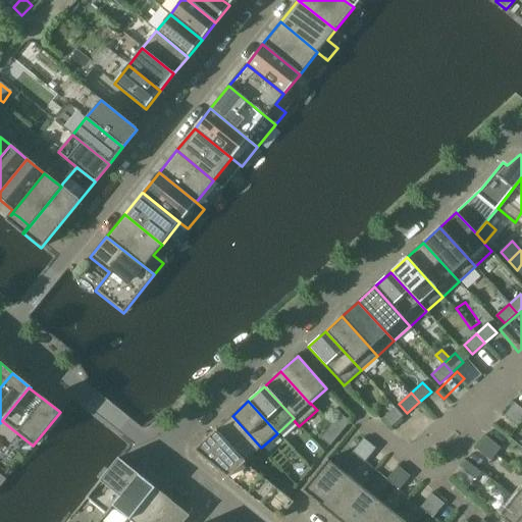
[(521,409),(514,403),(509,409),(521,419),(521,409)]
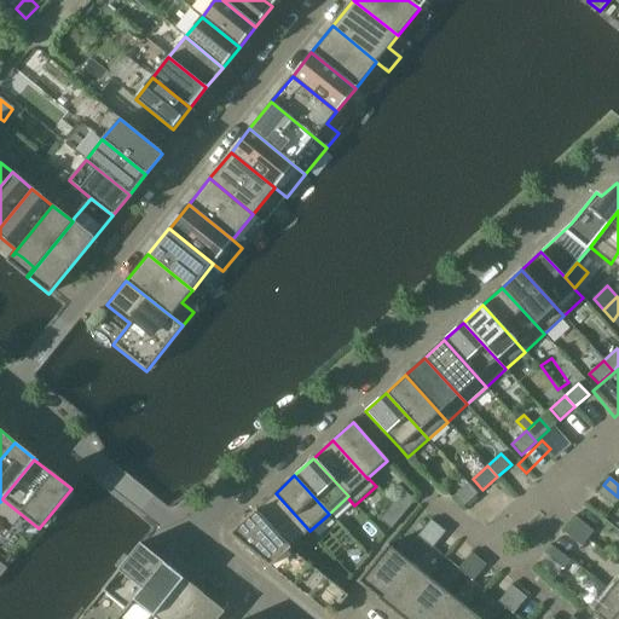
[(464,507),(478,495),(468,484),(453,496),(464,507)]
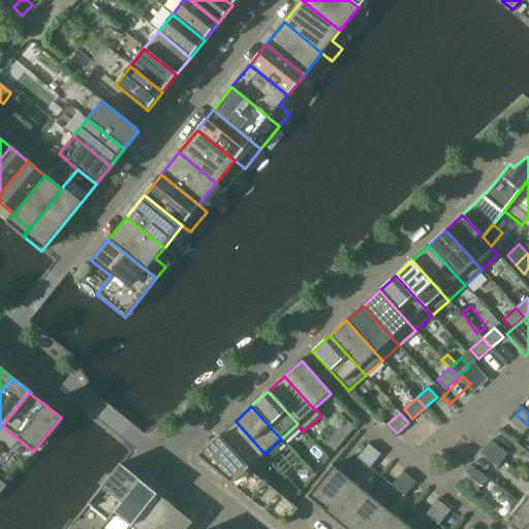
[(525,433),(528,427),(528,425),(516,414),(510,422),(525,433)]
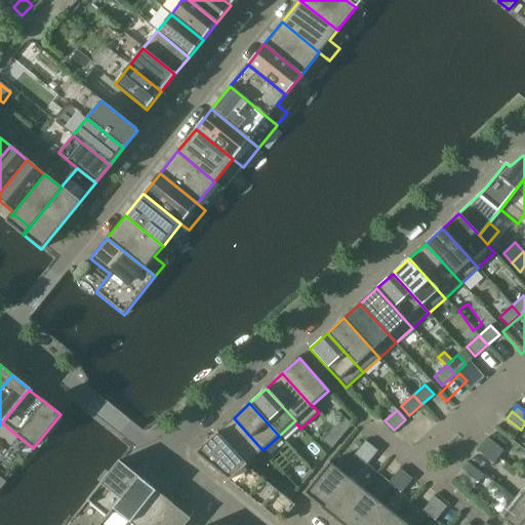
[(342,416),(332,429),(341,437),(352,425),(342,416)]
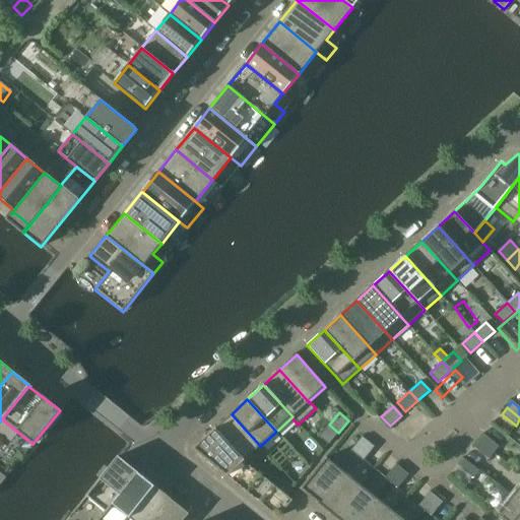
[(232,414),(215,430),(244,461),(260,446),(232,414)]
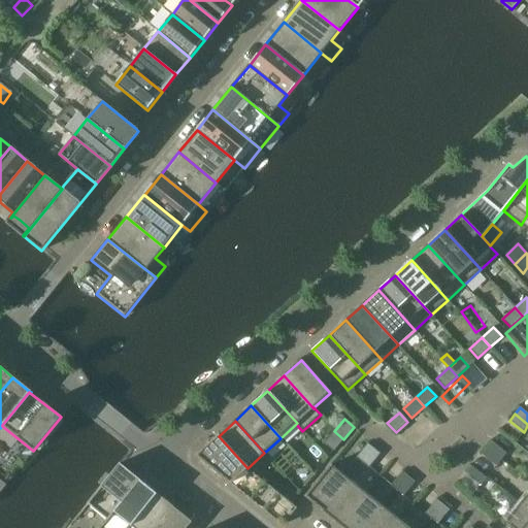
[(343,439),(334,431),(324,443),(333,452),(343,439)]
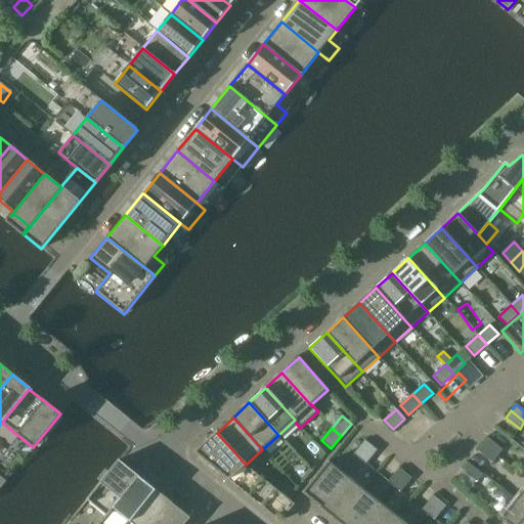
[(194,452),(243,491),(257,474),(246,465),(217,433),(194,452)]
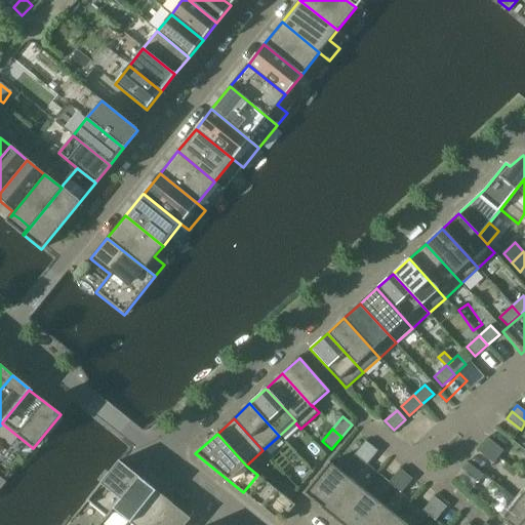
[(339,467),(353,442),(342,436),(329,461),(339,467)]
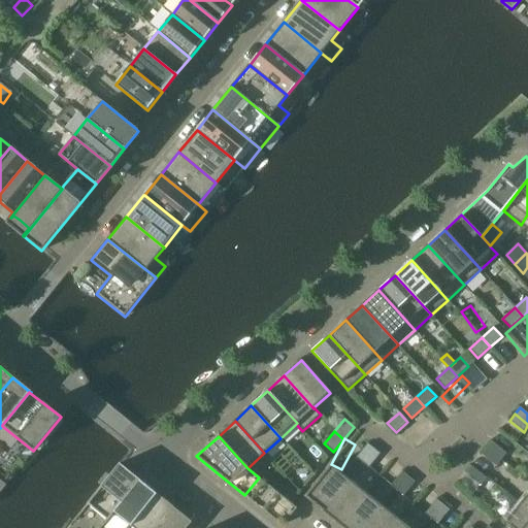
[(492,442),(487,449),(501,460),(506,454),(492,442)]
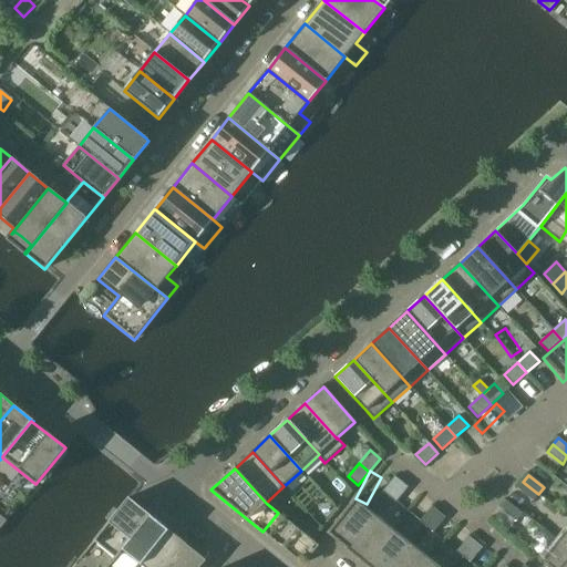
[(382,492),(389,497),(401,482),(394,476),(382,492)]
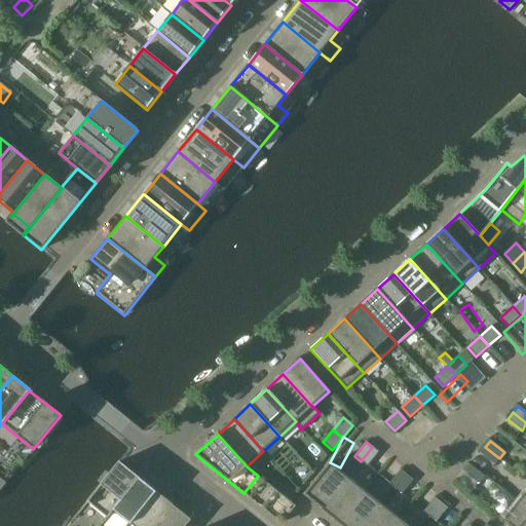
[(367,466),(379,452),(372,447),(361,461),(367,466)]
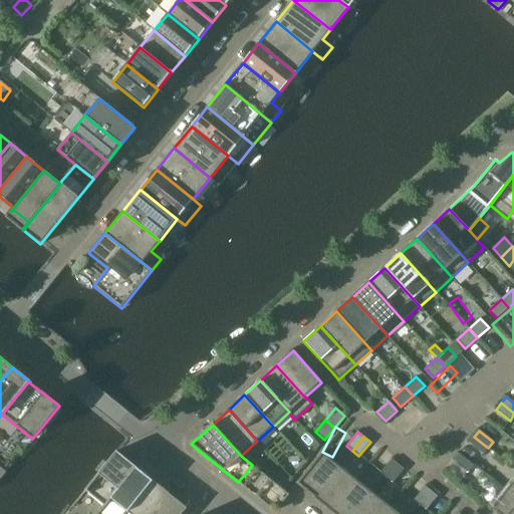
[(488,448),(474,437),(469,443),(483,454),(488,448)]
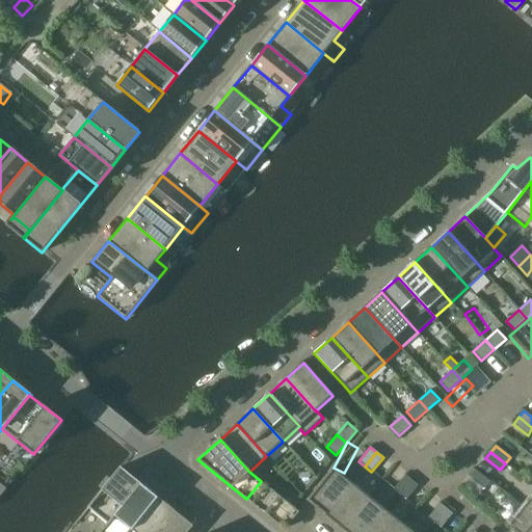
[(114,516),(140,483),(120,467),(118,470),(87,507),(108,524),(114,516)]
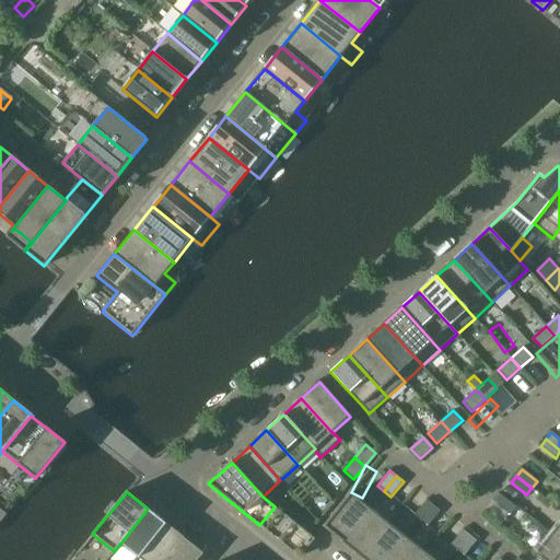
[(324,526),(342,541),(370,509),(351,493),(324,526)]
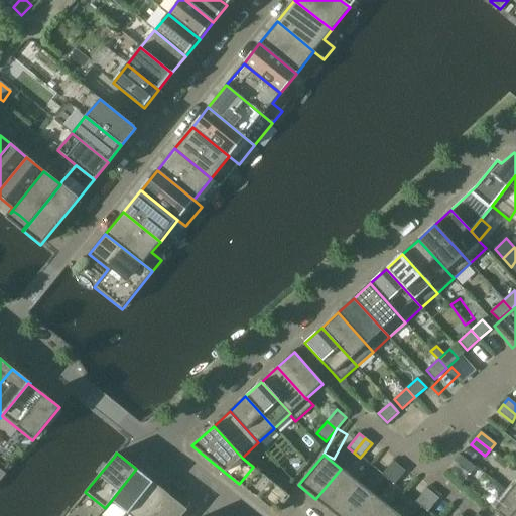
[(470,474),(475,468),(462,457),(457,463),(470,474)]
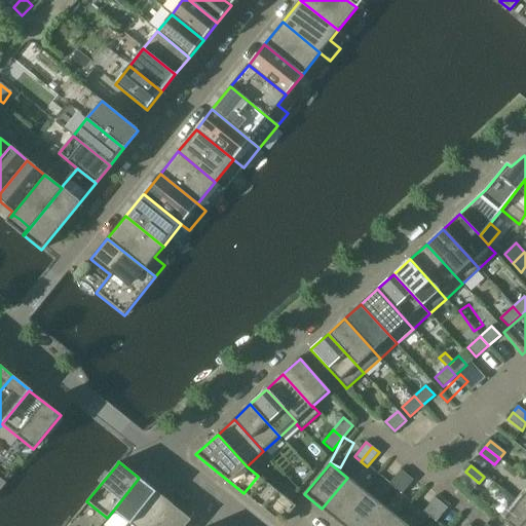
[(389,484),(396,489),(407,475),(401,470),(389,484)]
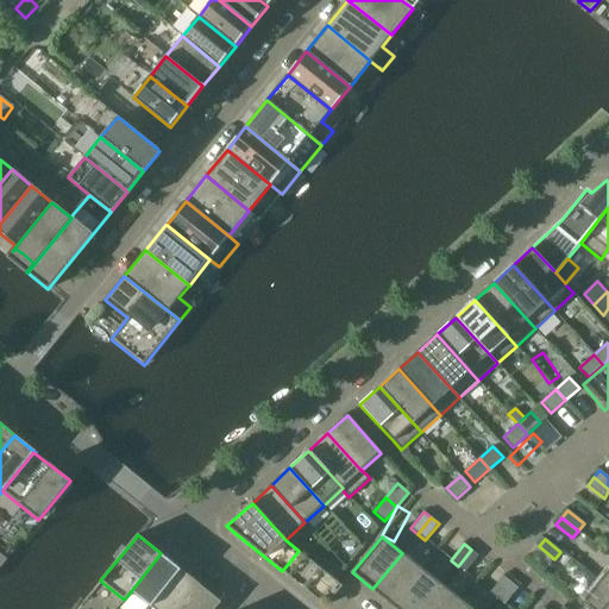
[(465,572),(478,556),(471,550),(458,566),(465,572)]
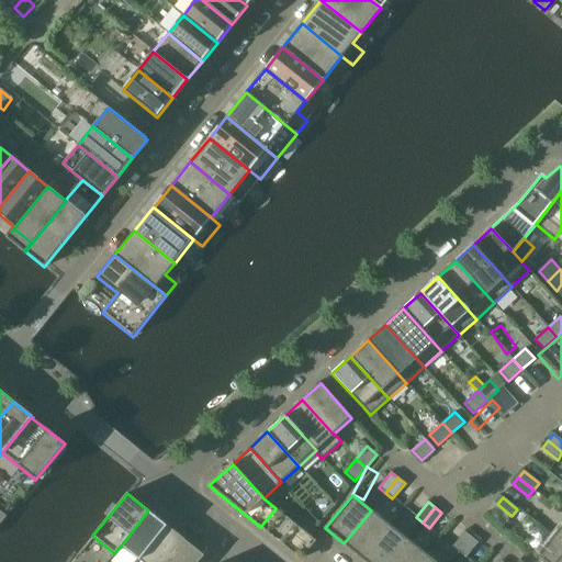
[(260,527),(273,538),(289,519),(276,508),(260,527)]
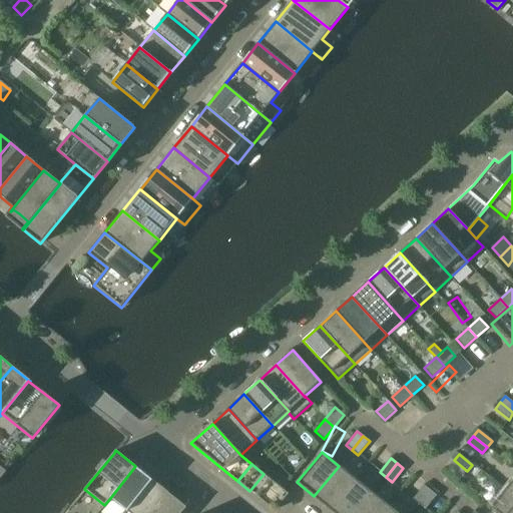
[(152,480),(135,466),(110,498),(127,511),(152,480)]
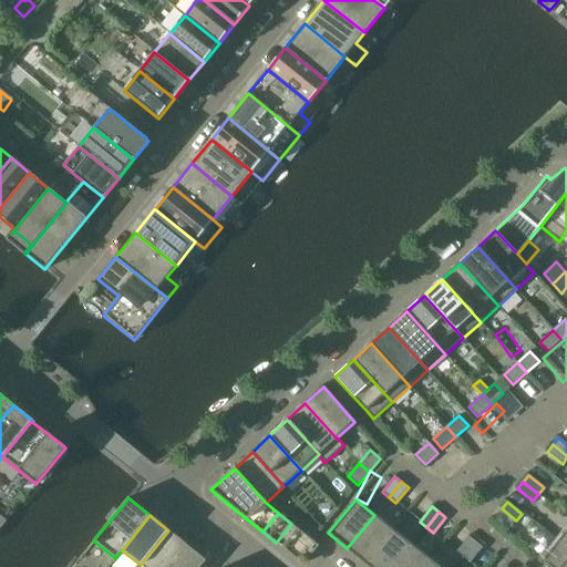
[(366,564),(393,531),(374,515),(347,548),(366,564)]
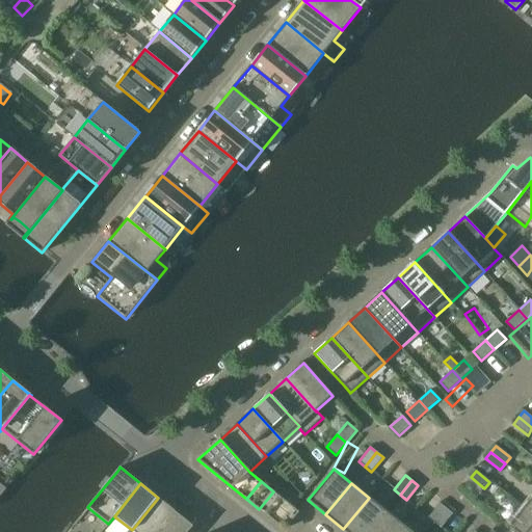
[(259,509),(271,519),(286,501),(273,491),(259,509)]
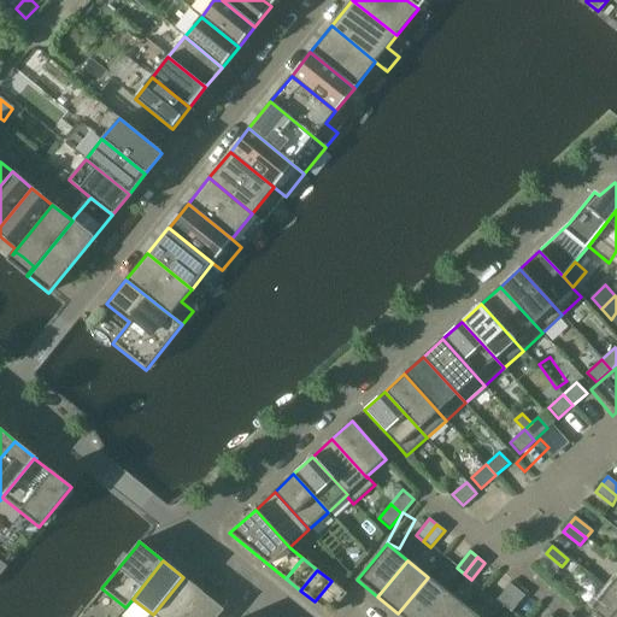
[(463,591),(474,600),(486,587),(474,576),(463,591)]
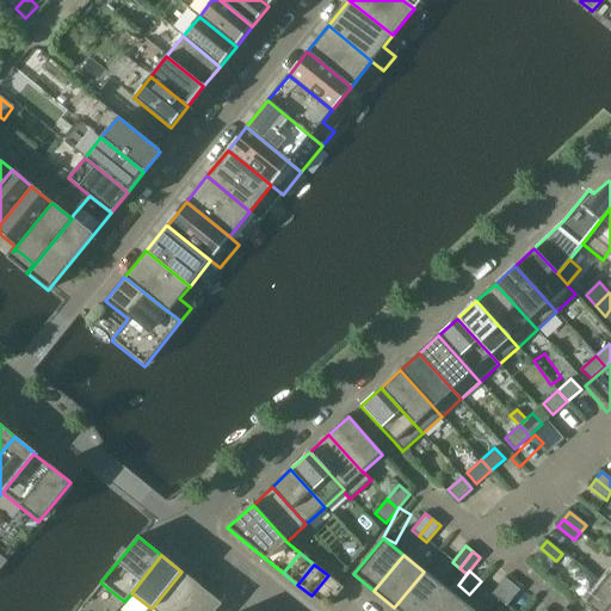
[(152,609),(154,610),(180,610),(201,587),(181,572),(152,609)]
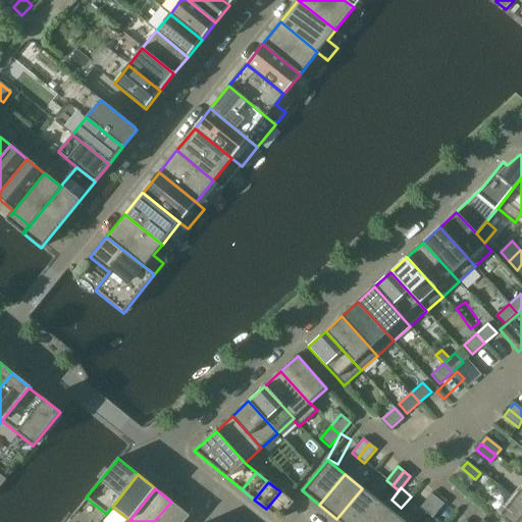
[(336,519),(340,521),(362,521),(379,502),(362,488),(336,519)]
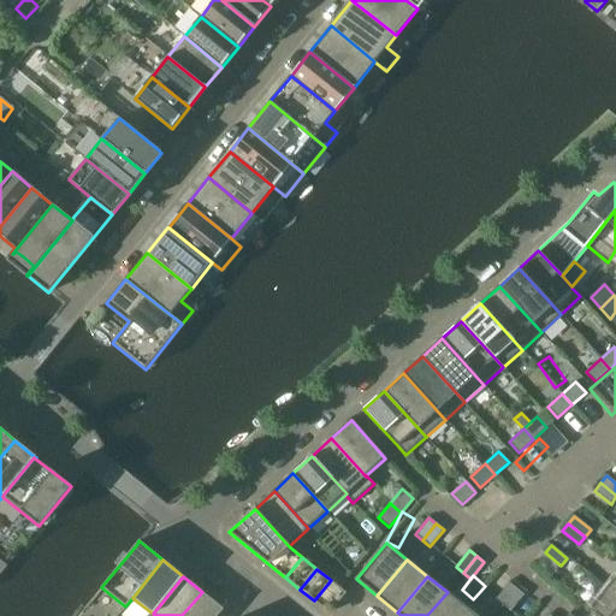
[(331,580),(314,600),(330,614),(347,593),(331,580)]
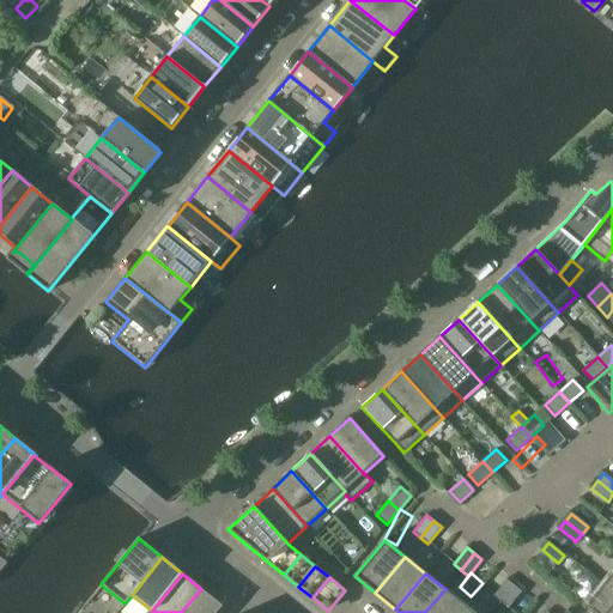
[(493,596),(501,602),(514,586),(507,580),(493,596)]
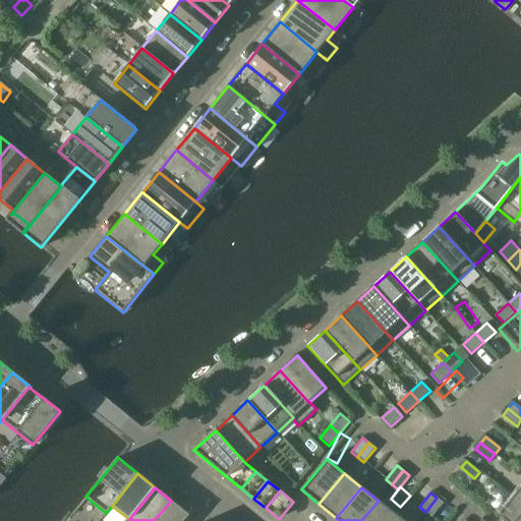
[(432,517),(444,503),(437,498),(425,512),(432,517)]
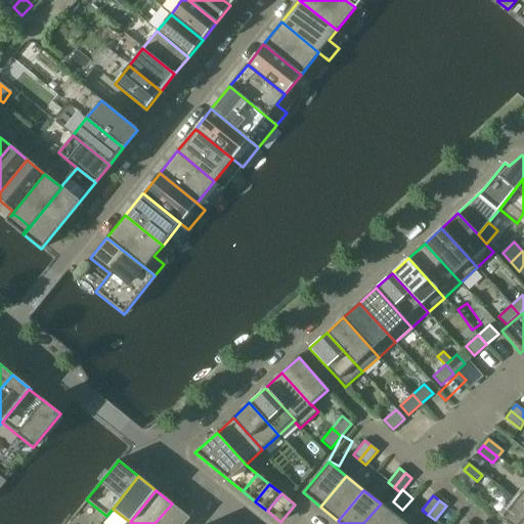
[(523,523),(523,507),(516,500),(501,518),(509,523),(523,523)]
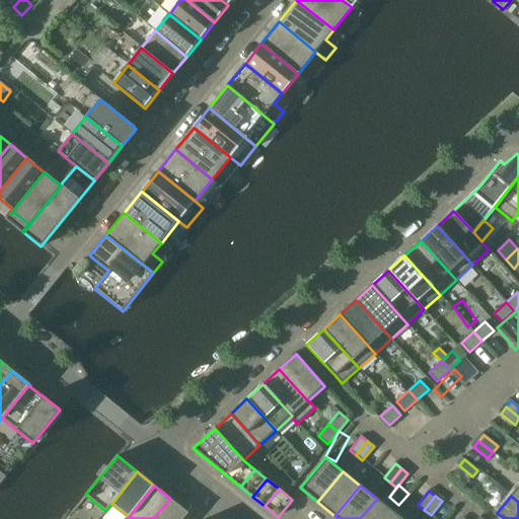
[(182,518),(188,513),(170,499),(153,518),(182,518)]
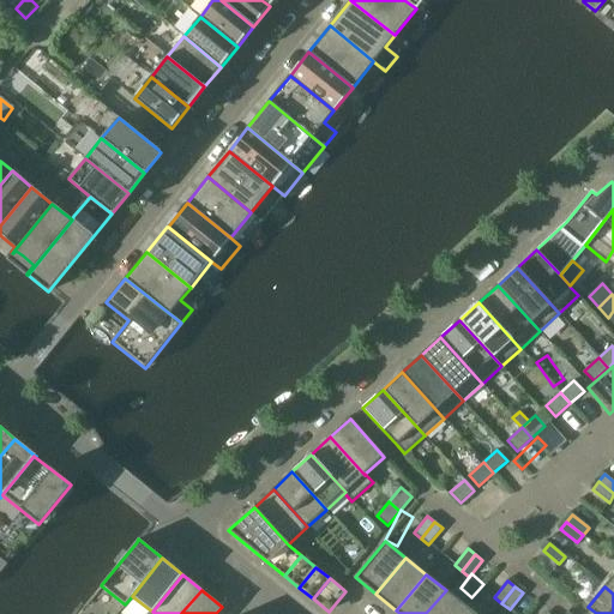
[(459,613),(465,607),(446,590),(426,613),(459,613)]
